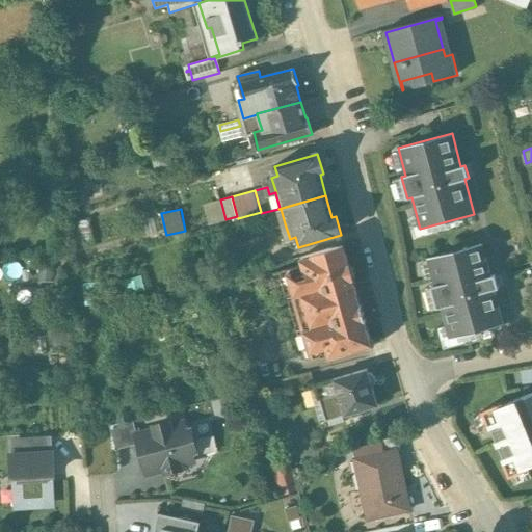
[(482,243),(428,258),(435,285),(431,286),(437,308),(442,307),(450,339),(504,324),(495,289),(499,288),(495,274),(490,275),(482,243)]
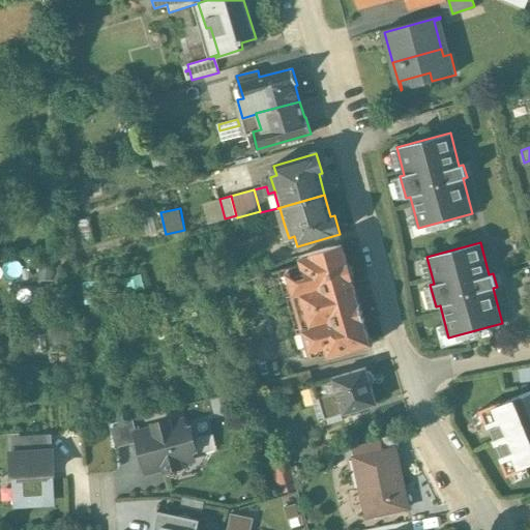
[(343,243),(300,256),(303,268),(280,274),(304,359),(328,353),(328,355),(366,345),(370,340),(364,320),(359,301),(348,263),(343,243)]
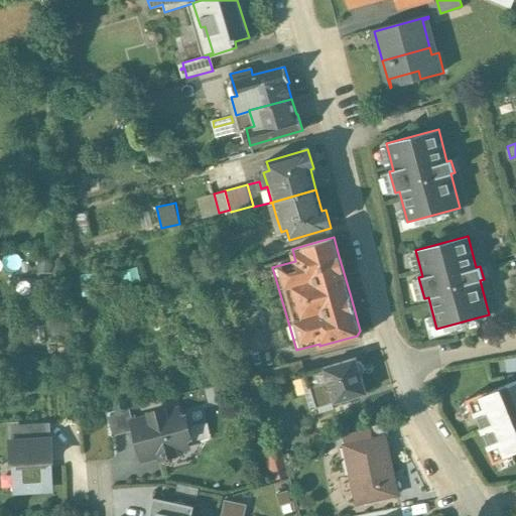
[(262,312),(250,315),(252,324),(264,320),(262,312)]
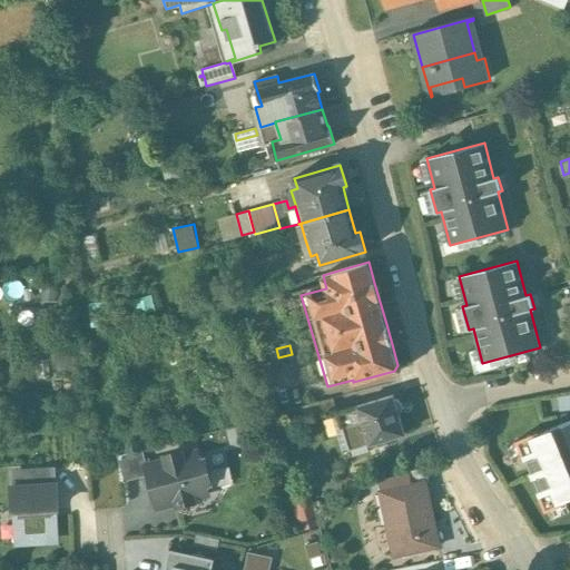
[(393,395),(357,406),(337,413),(349,451),(370,444),(370,445),(404,434),(399,415),(401,413),(403,410),(403,406),(402,404),(400,401),(397,400),(394,399),(393,395)]
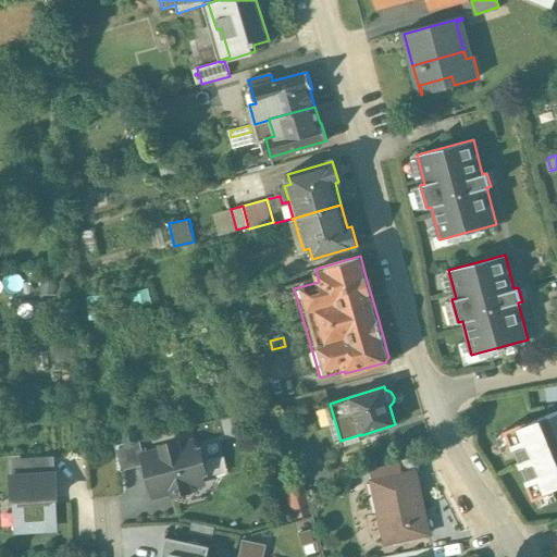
[(556,386),(546,388),(548,400),(556,398),(556,386)]
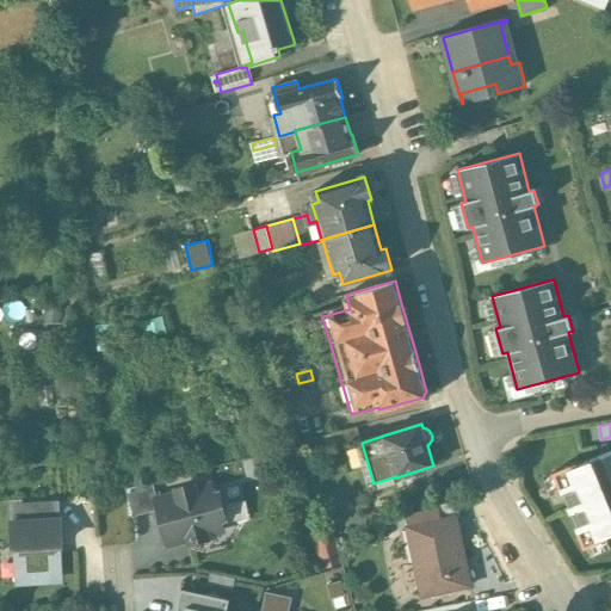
[(610,451),(590,460),(590,461),(578,466),(576,462),(553,473),(561,491),(563,489),(580,529),(576,530),(585,548),(609,538),(608,535),(610,534),(610,451)]
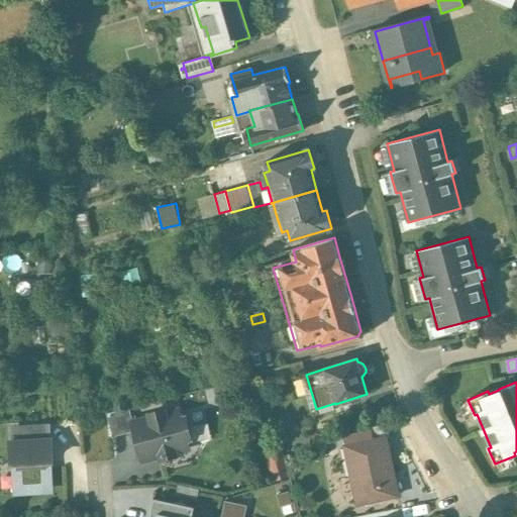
[(221,387),(206,390),(209,401),(224,397),(221,387)]
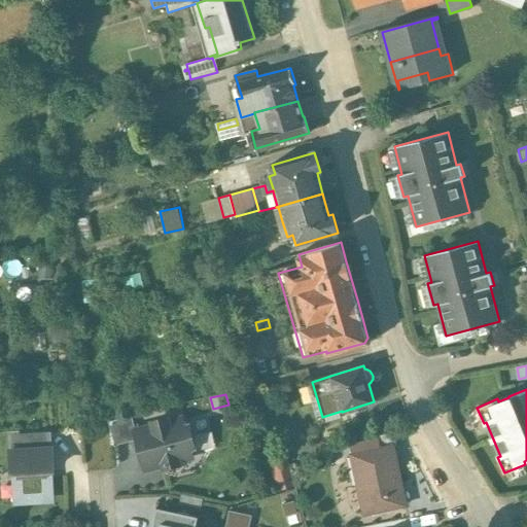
[(132,416),(109,421),(115,446),(138,440),(136,431),(132,416)]
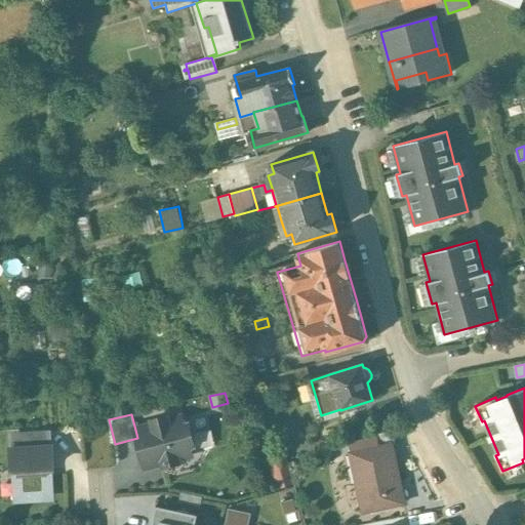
[(180,417),(167,421),(166,417),(152,420),(153,425),(135,430),(137,438),(146,467),(163,462),(165,468),(178,465),(177,458),(191,454),(189,447),(193,439),(190,430),(183,426),(180,417)]
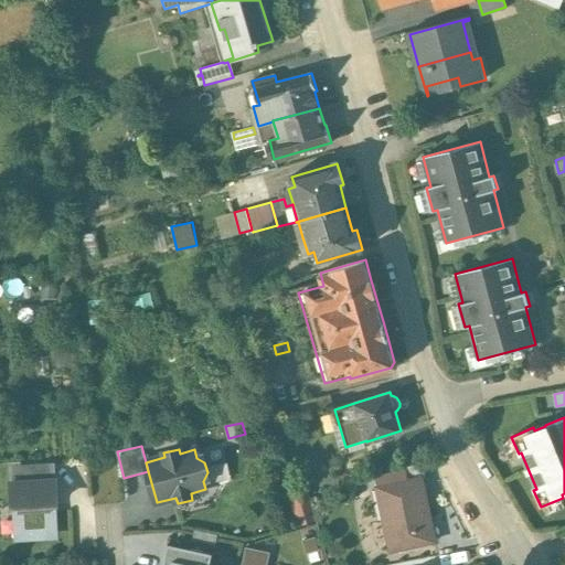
[(55,466),(33,467),(34,481),(55,480),(55,466)]
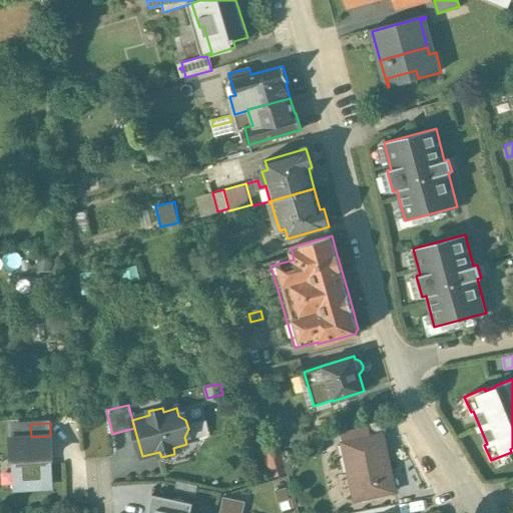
[(30,424),(15,425),(16,438),(31,437),(30,424)]
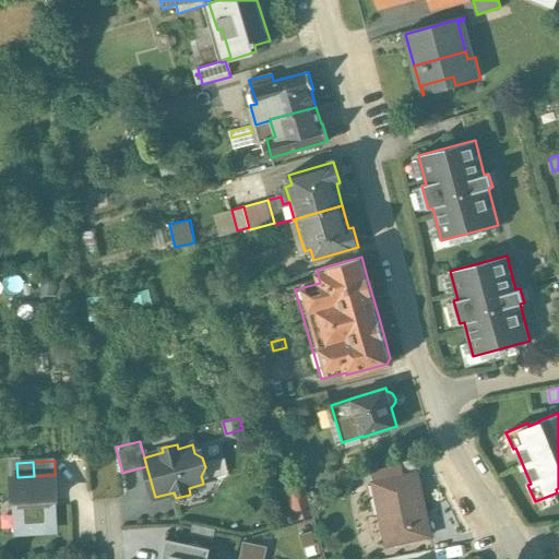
[(401,464),(371,472),(373,483),(404,476),(401,464)]
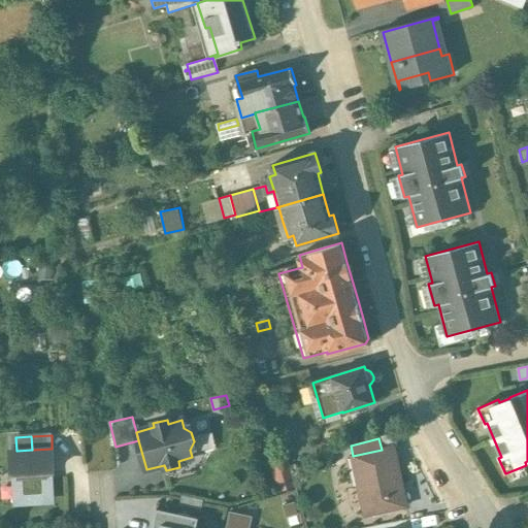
[(382,450),(353,456),(366,514),(406,505),(393,448),(382,450)]
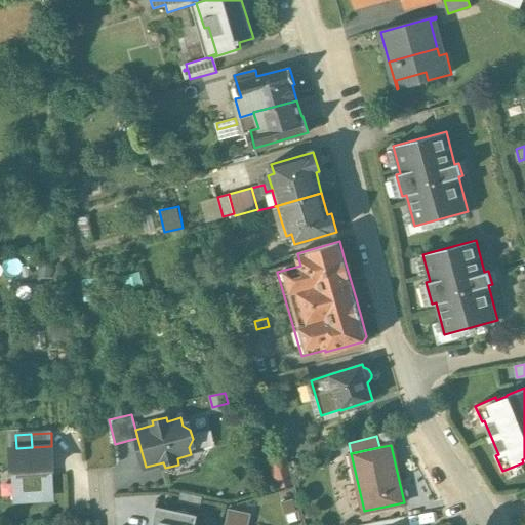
[(16,448),(9,448),(10,470),(16,470),(16,477),(18,498),(49,496),(47,468),(53,468),(52,446),(16,448)]
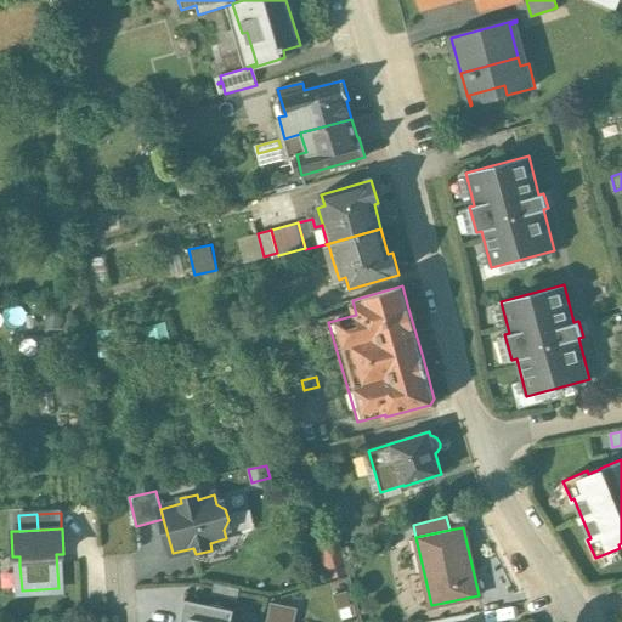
[(339,541),(320,547),(320,548),(311,550),(314,561),(323,559),(329,580),(348,574),(339,541)]
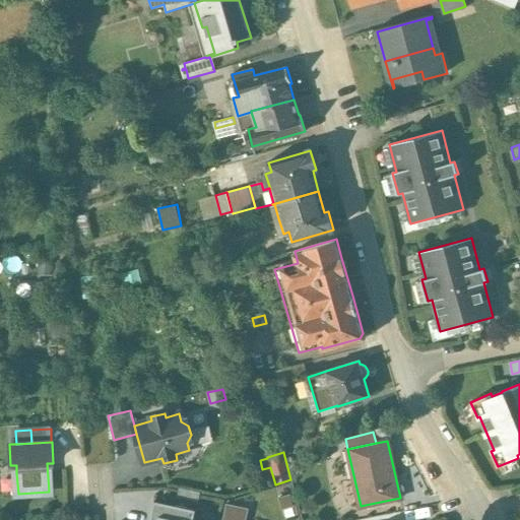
[(193,519),(195,510),(154,501),(150,519),(151,519),(193,519)]
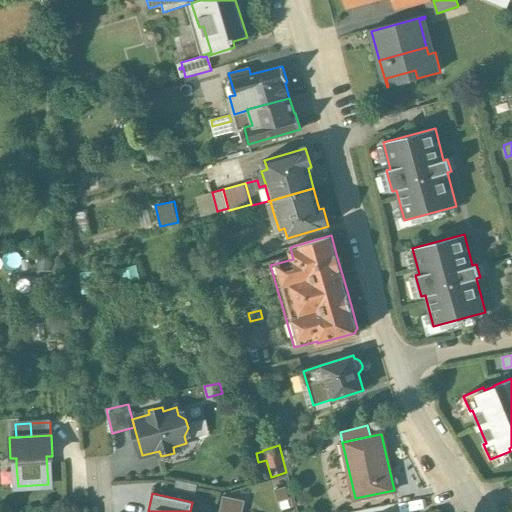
[(242,511),(245,501),(222,496),(218,511),(242,511)]
